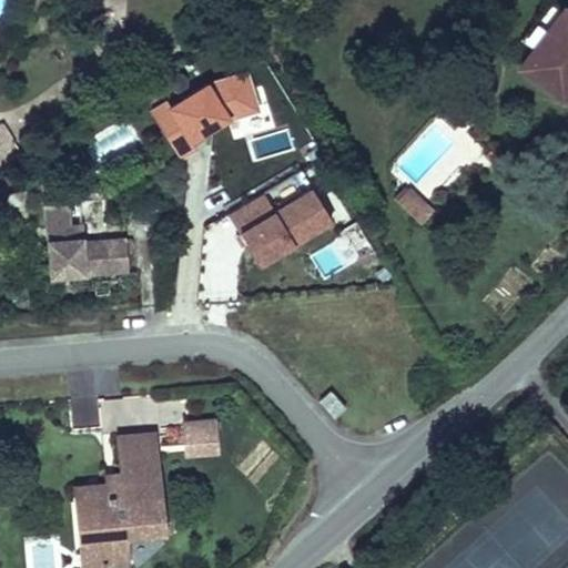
[(564,10),(550,1),(520,41),(533,50),(564,10)]
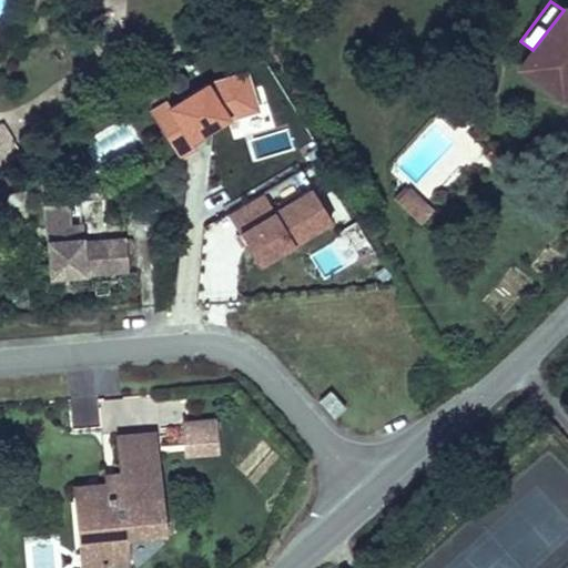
[(567,13),(564,10),(533,50),(519,68),(560,99),(567,89),(567,13)]
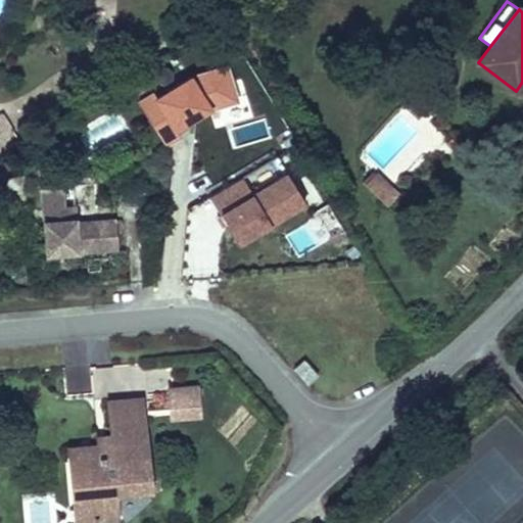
[(245,176),(206,196),(234,246),(304,207),(276,155),(243,174),(245,176)]
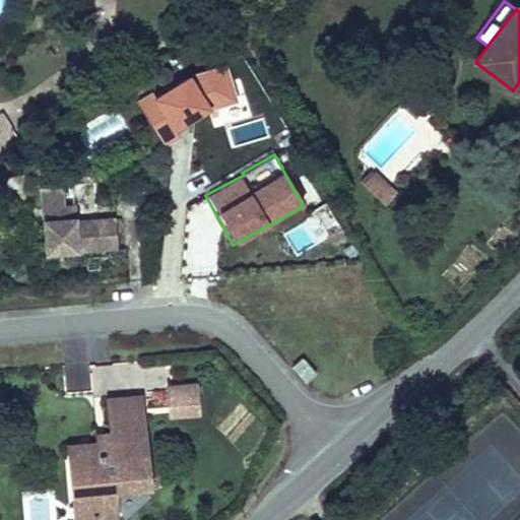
[(369,177),(366,174),(356,184),(382,206),(393,194),(371,175),(369,177)]
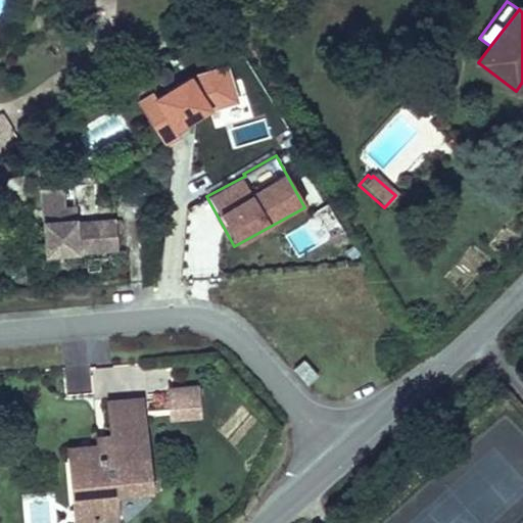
[(39,190),(46,256),(62,254),(115,248),(113,221),(95,223),(97,235),(74,237),(68,187),(39,190)]
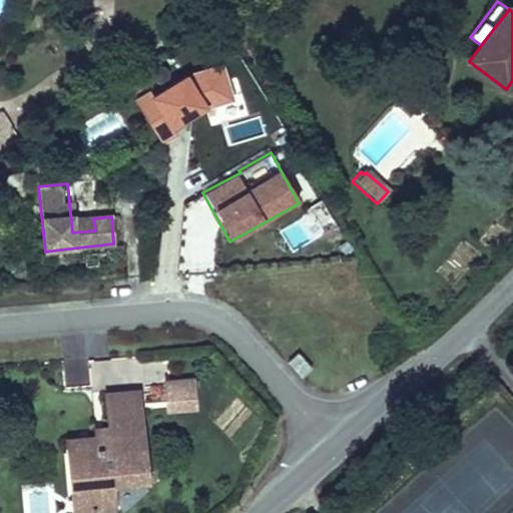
[(287,363),(300,377),(311,367),(297,354),(287,363)]
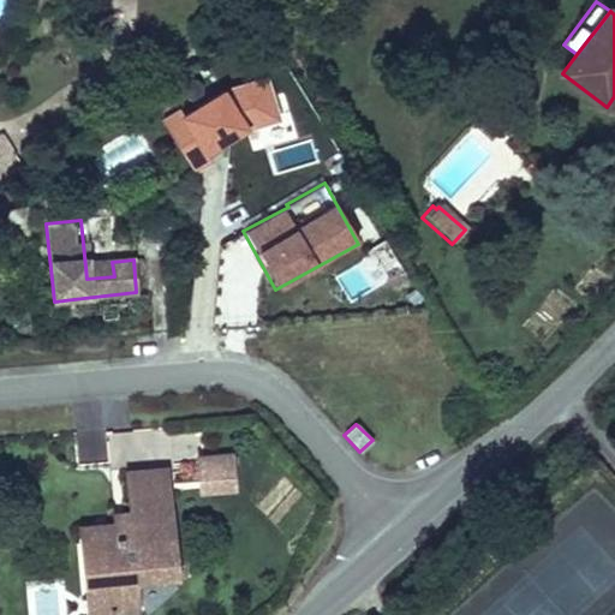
[(199,434),(177,435),(178,458),(201,455),(199,434)]
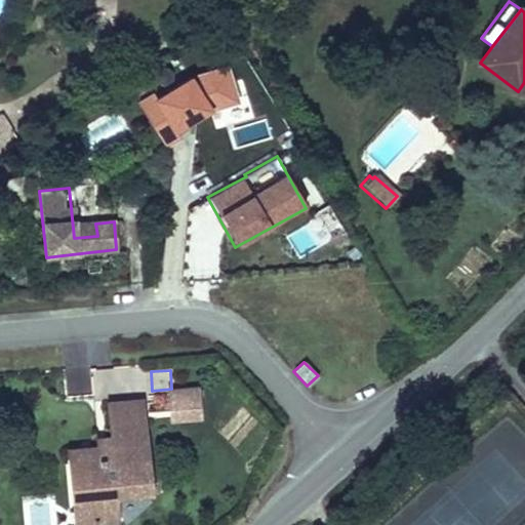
[(195,389),(170,391),(172,417),(197,415),(195,389)]
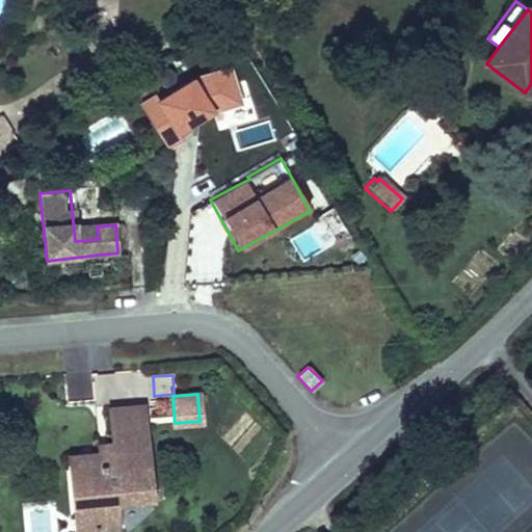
[(144,409),(111,413),(114,446),(116,458),(100,459),(100,456),(69,459),(74,509),(92,507),(96,531),(105,531),(120,530),(117,505),(154,501),(144,409)]
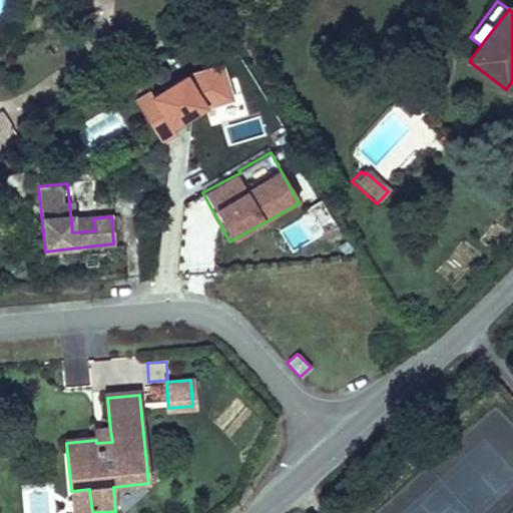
[(96,440),(96,443),(112,442),(110,430),(95,431),(96,440)]
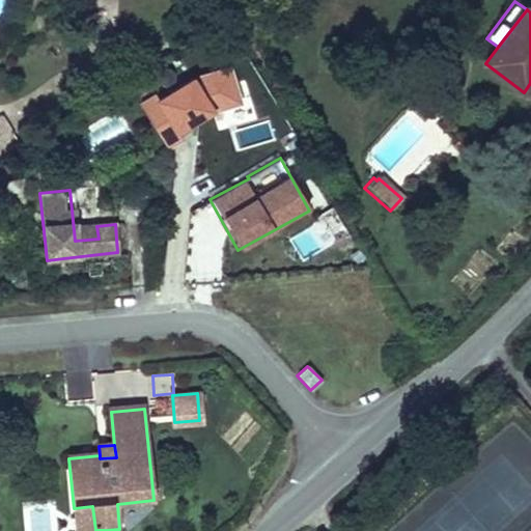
[(74,508),(76,530),(95,530),(92,506),(74,508)]
